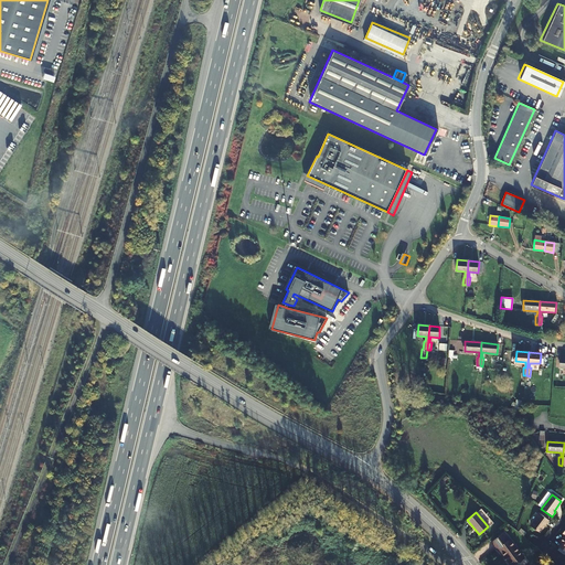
[(548,522),(540,514),(530,526),(540,534),(548,522)]
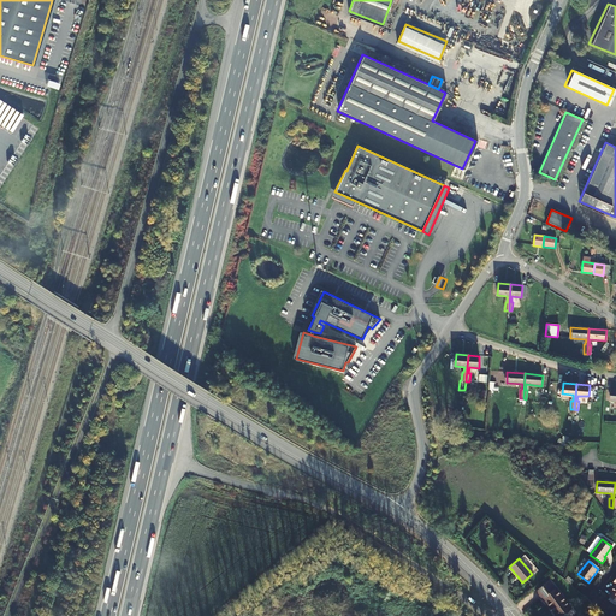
[(573,609),(550,579),(535,591),(542,598),(543,597),(550,606),(550,608),(552,611),(554,610),(557,615),(562,615),(564,615),(566,615),(568,614),(567,612),(573,609)]
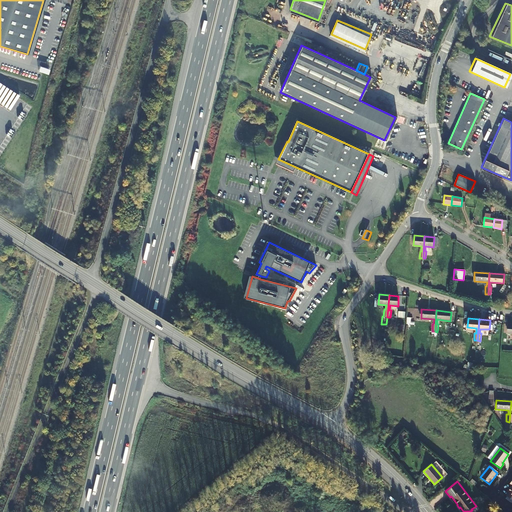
All buildings are outlined.
